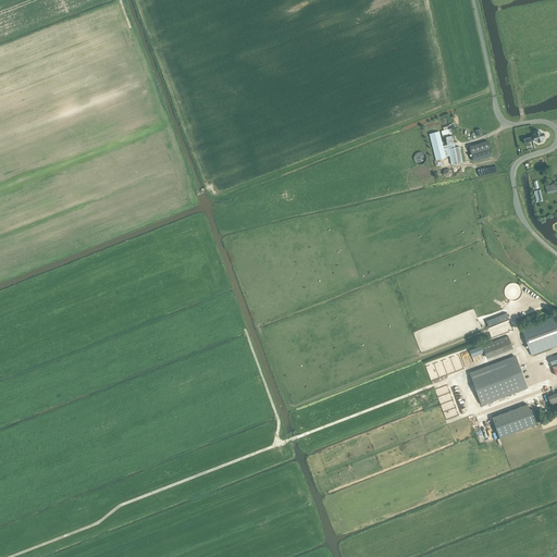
[(429,135),(436,160),(434,161),(435,166),(442,165),(442,162),(440,162),(438,160),(446,159),(446,158),(449,157),(452,165),(462,163),(459,147),(455,148),(454,144),(443,147),(438,132),(429,135)]
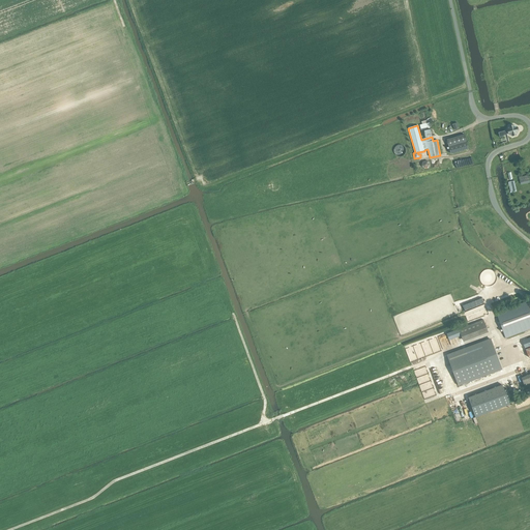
[(517,135),(519,131),(518,127),(513,125),(509,126),(507,129),(507,130),(502,131),(503,135),(508,134),(512,137),(517,135)]
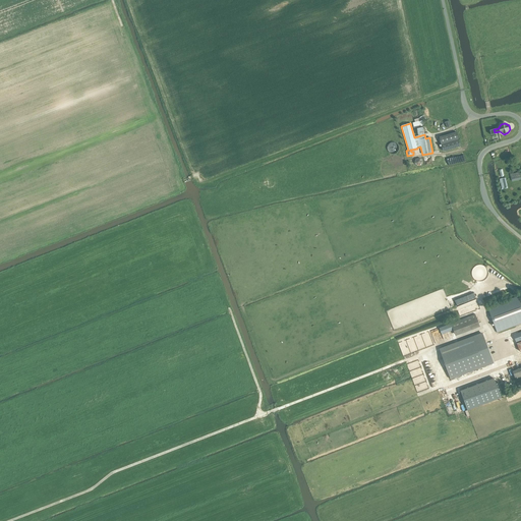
[(456,132),(440,137),(441,143),(458,139),(456,132)]
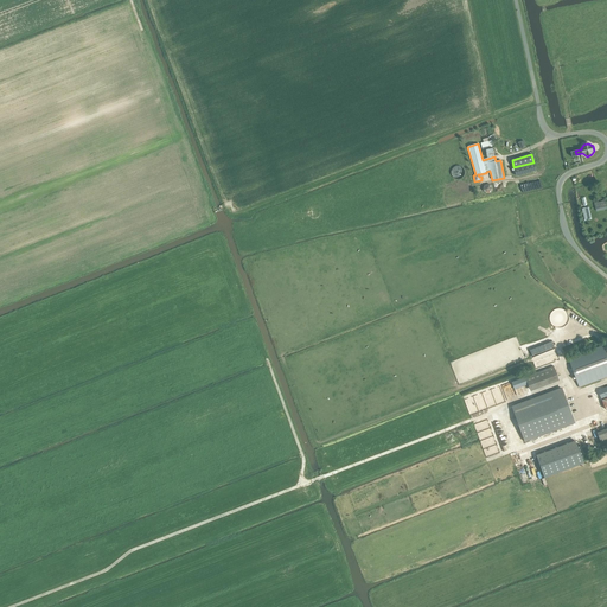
[(515,168),(516,177),(517,177),(536,171),(535,163),(516,168),(515,168)]
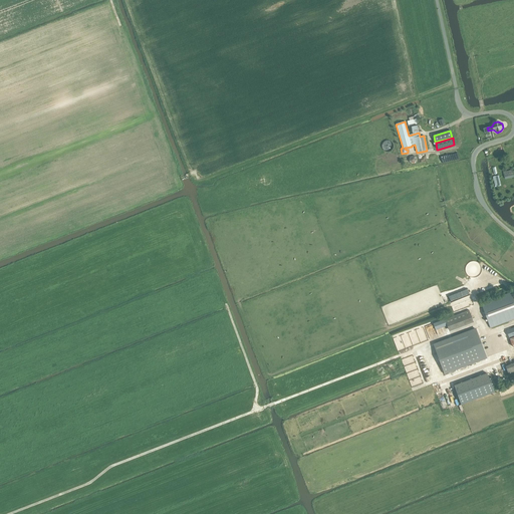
[(490,328),(513,318),(513,301),(511,293),(481,303),(490,328)]
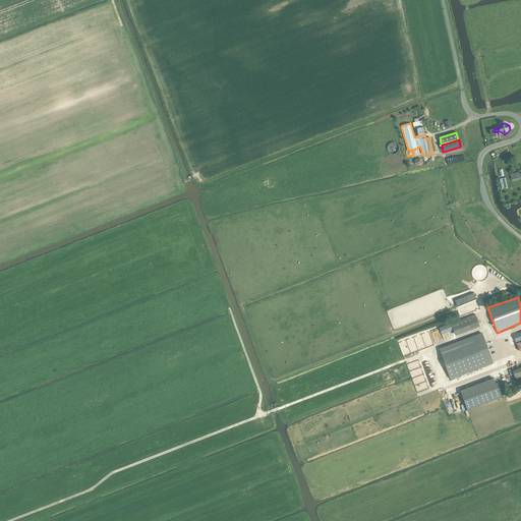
[(455,336),(479,327),(475,314),(451,324),(455,336)]
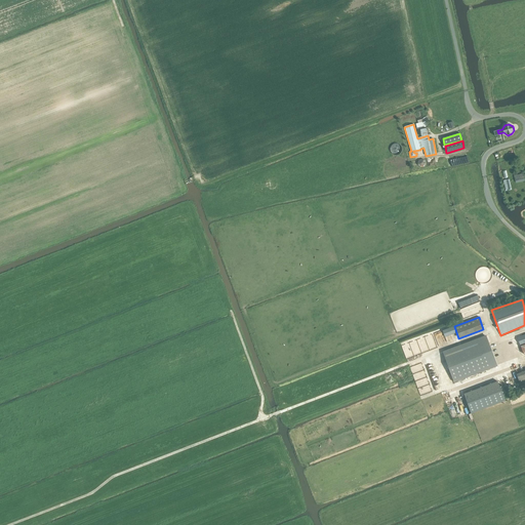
[(486,335),(442,351),(454,382),(497,366),(486,335)]
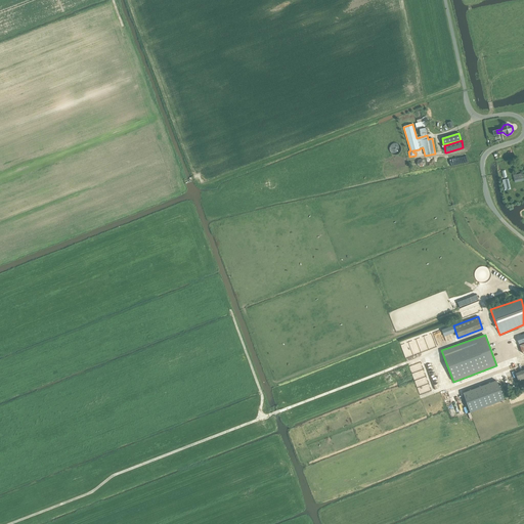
[(523,389),(523,369),(515,374),(521,390),(523,389)]
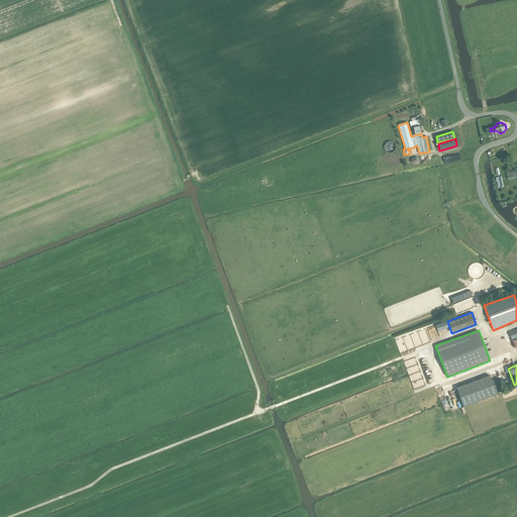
[(490,376),(456,388),(463,407),(497,395),(497,393),(490,376)]
